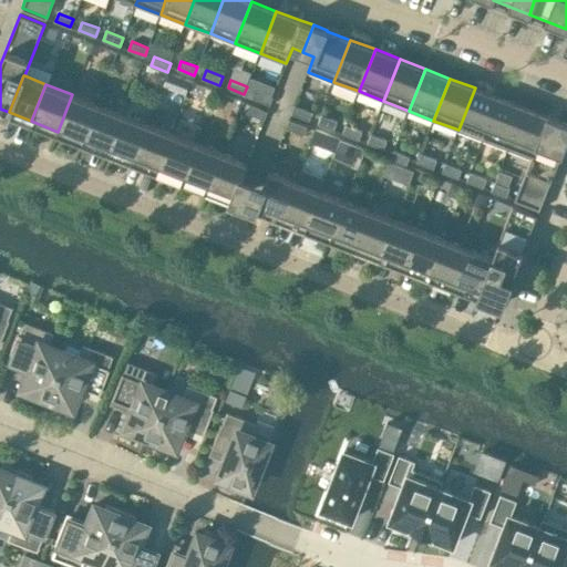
[(459,130),(483,140),(500,98),(475,88),(459,130)]
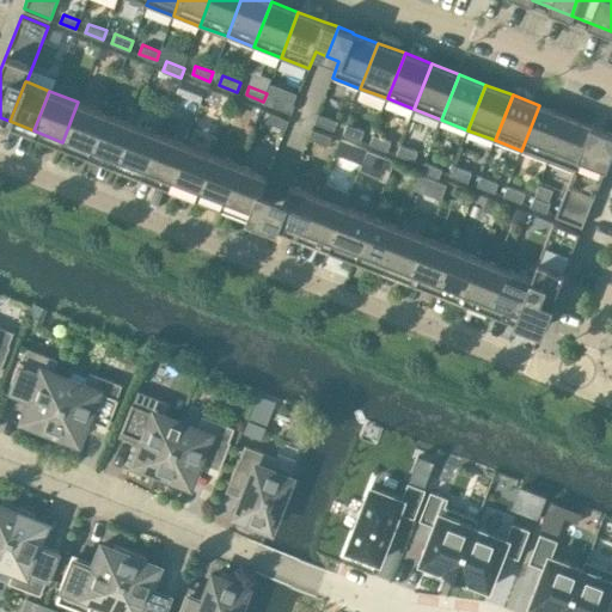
[(273,105),(292,112),(295,104),(276,97),(273,105)]
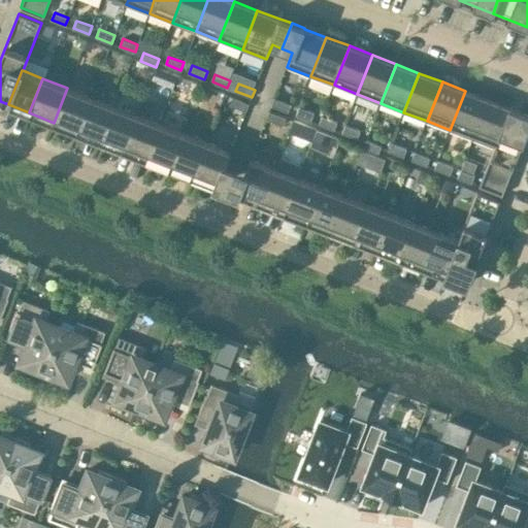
[(54,123),(77,131),(91,97),(67,88),(54,123)]
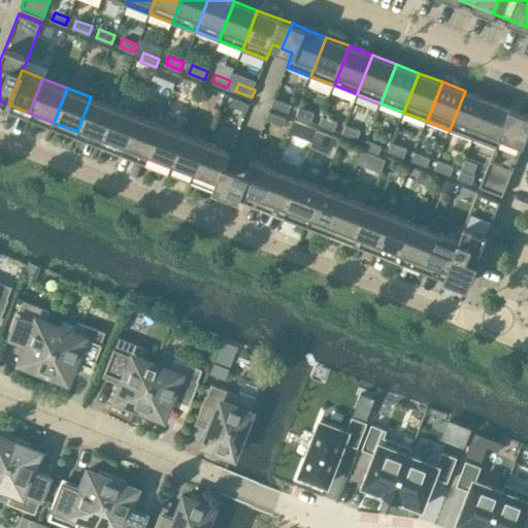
[(450,130),(473,139),(488,100),(465,91),(450,130)]
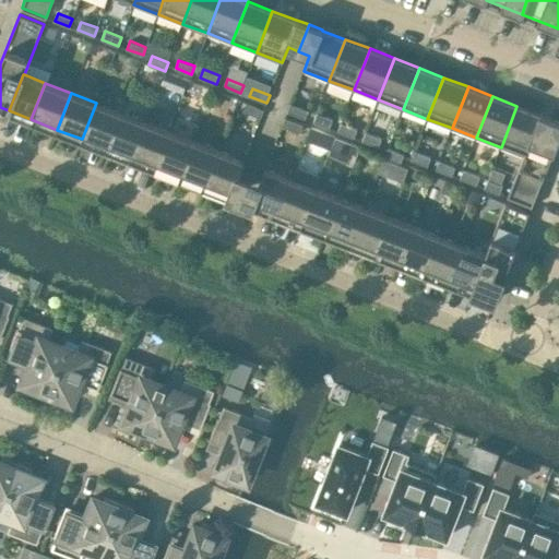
[(82,139),(106,149),(120,111),(96,103),(82,139)]
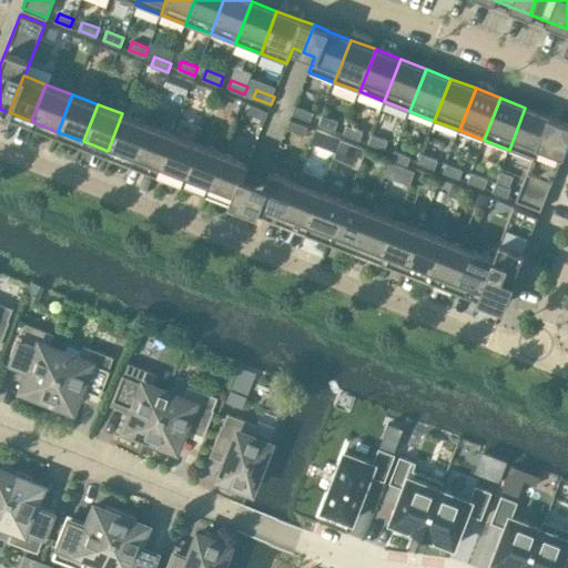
[(247,112),(264,119),(265,119),(269,111),(251,104),(247,112)]
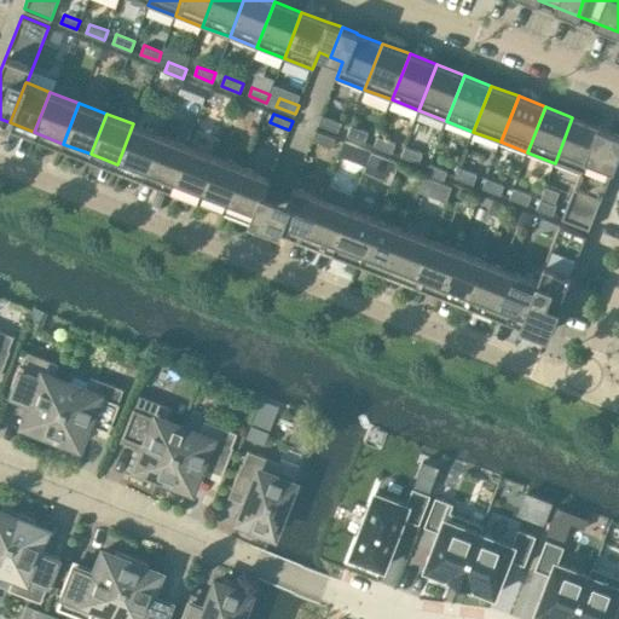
[(319,123),(339,131),(342,122),(323,115),(319,123)]
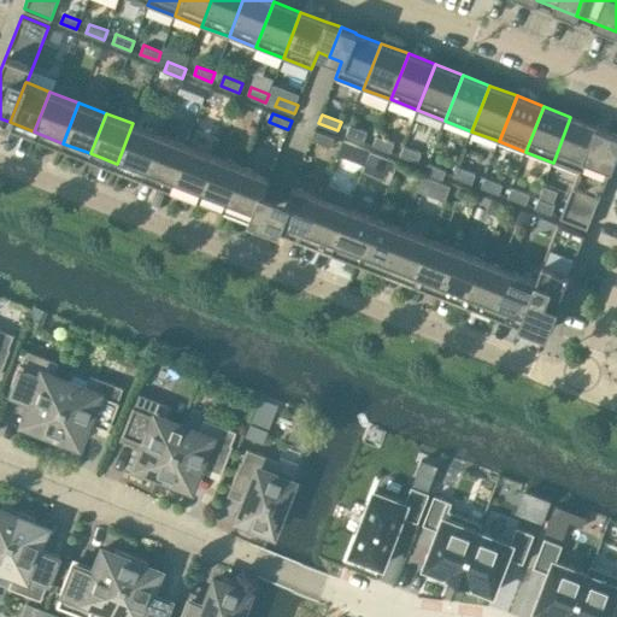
[(553,163),(579,172),(580,172),(598,127),(597,125),(595,127),(570,117),(553,163)]
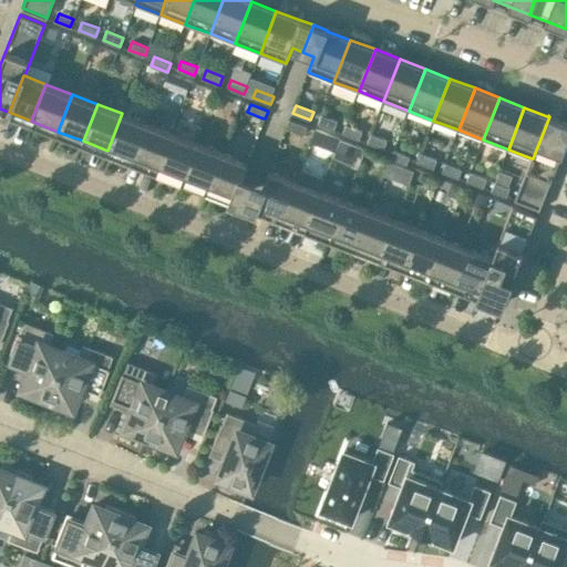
[(107,151),(133,161),(147,123),(122,113),(107,151)]
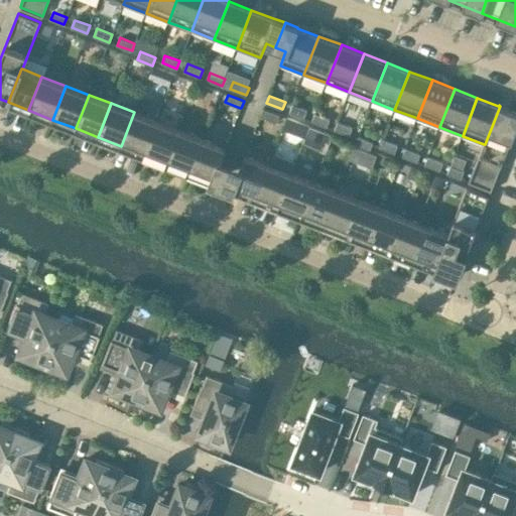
[(290,112),(304,118),(307,111),(292,105),(290,112)]
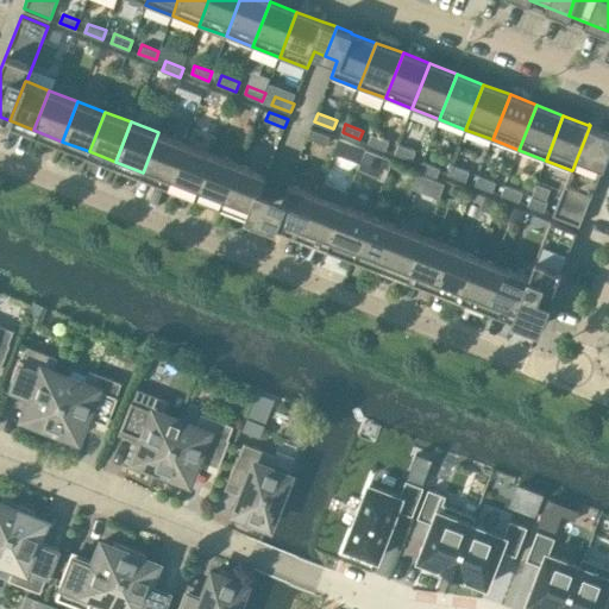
[(553,214),(566,219),(579,186),(592,190),(608,149),(608,132),(590,125),(572,170),(571,170),(553,214)]
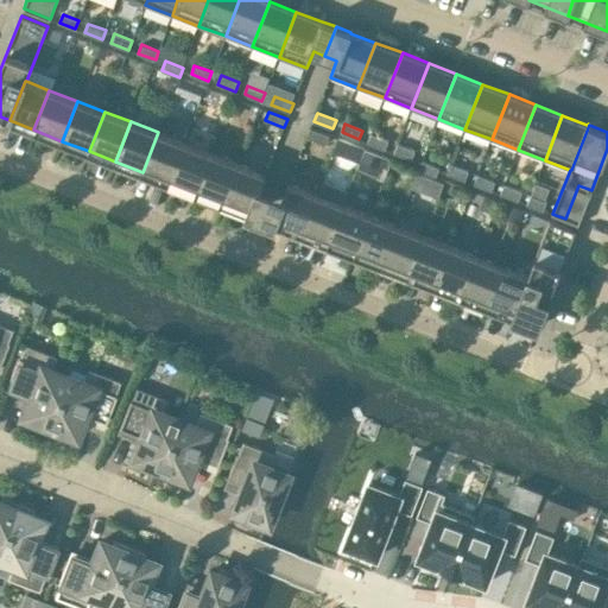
[(308,137),(327,144),(330,135),(311,128),(308,137)]
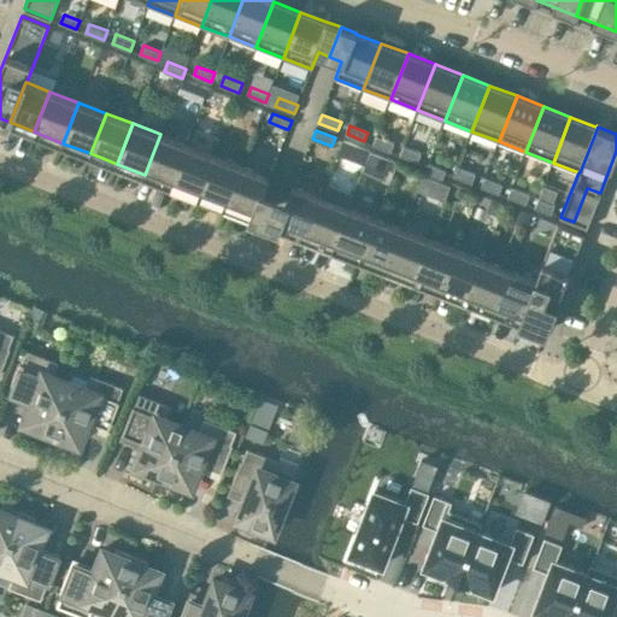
[(145,175),(171,184),(187,145),(160,134),(145,175)]
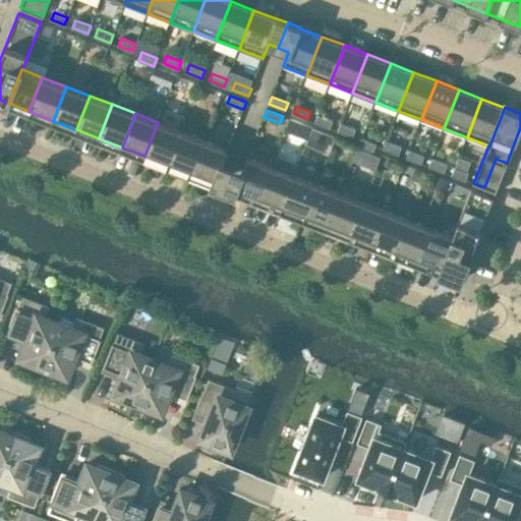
[(315,122),(331,128),(334,120),(319,114),(315,122)]
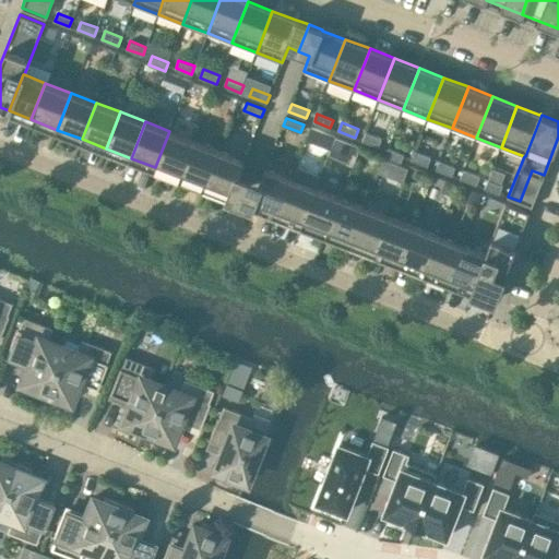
[(155,167),(180,177),(194,141),(169,131),(155,167)]
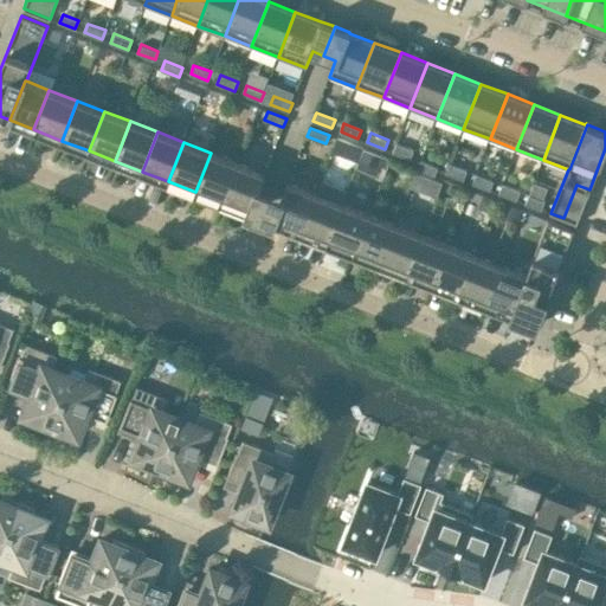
[(393,153),(411,159),(414,150),(397,143),(393,153)]
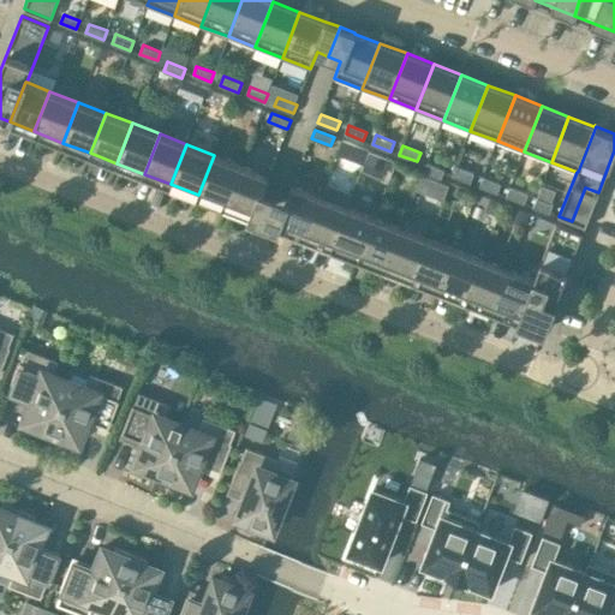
[(365,168),(383,175),(389,160),(371,153),(365,168)]
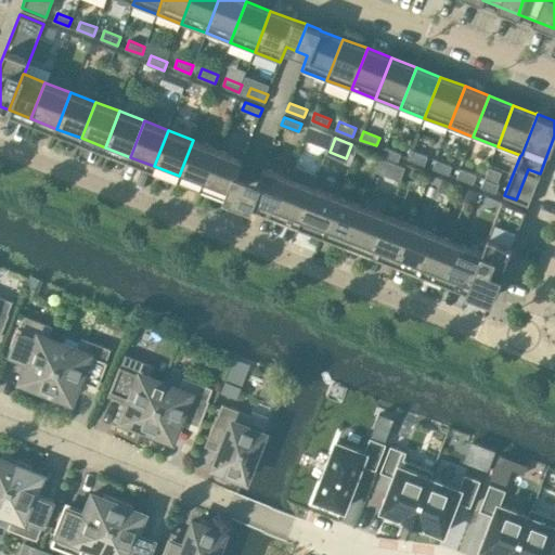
[(179,176),(203,185),(217,149),(193,140),(179,176)]
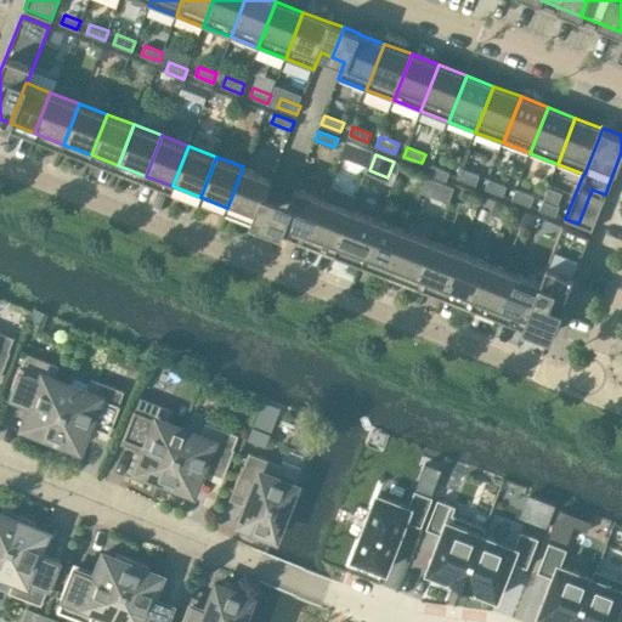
[(429,174),(447,181),(451,171),(433,164),(429,174)]
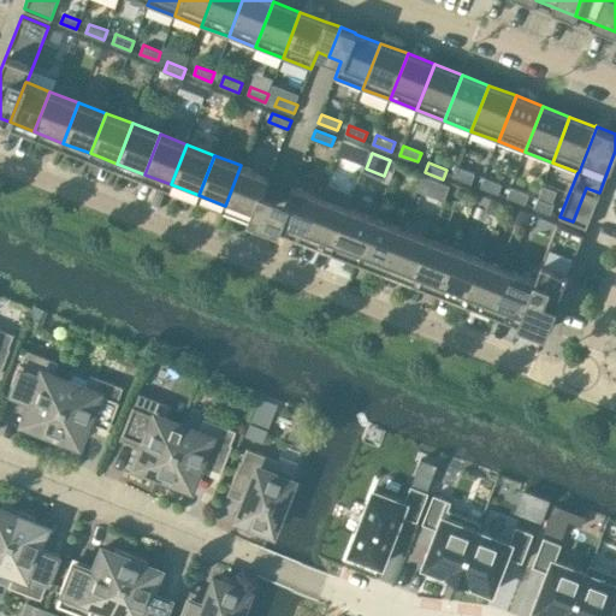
[(250,215),(265,221),(276,196),(264,191),(270,176),(241,165),(225,206),(250,215)]
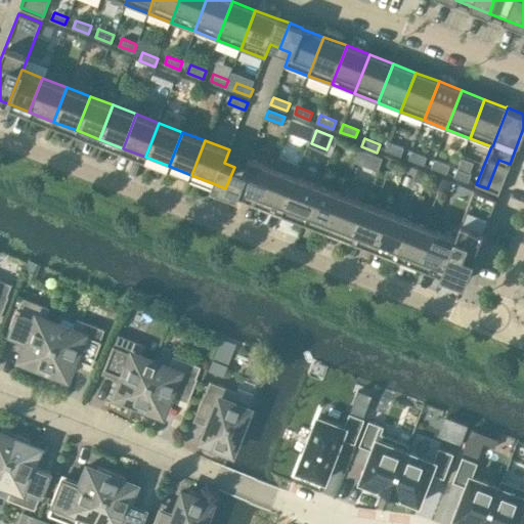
[(386,149),(400,156),(403,147),(389,141),(386,149)]
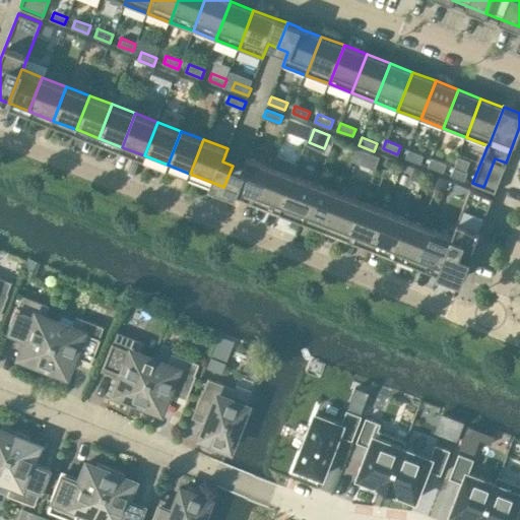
[(405,157),(420,163),(424,155),(408,149),(405,157)]
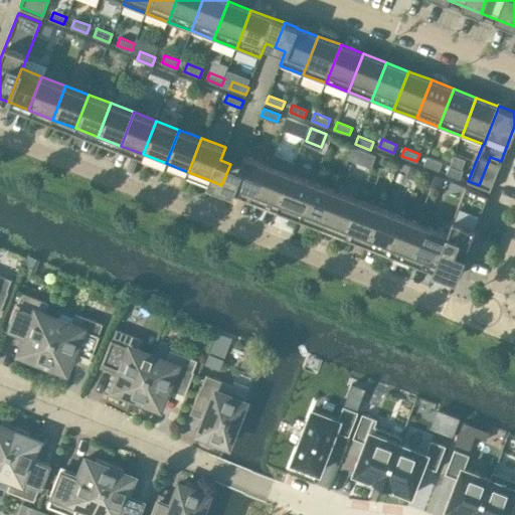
[(255,198),(278,206),(291,173),(295,162),(273,154),(269,164),(255,198)]
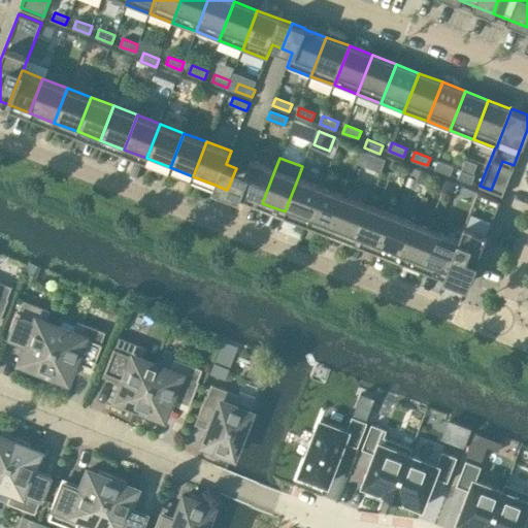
[(240,195),(262,203),(275,168),(251,159),(245,171),(236,168),(227,190),(239,195),(240,195)]
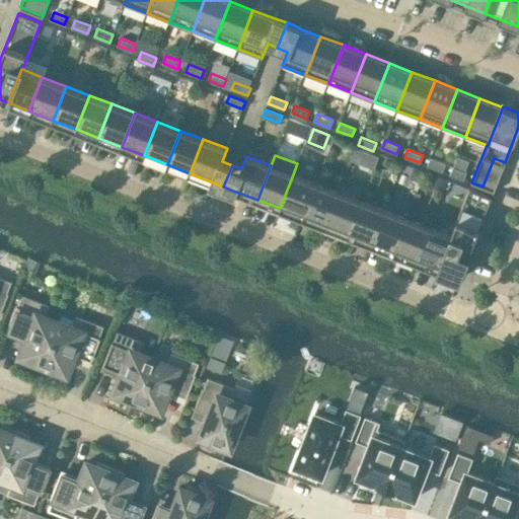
[(427,165),(442,171),(445,163),(430,158),(427,165)]
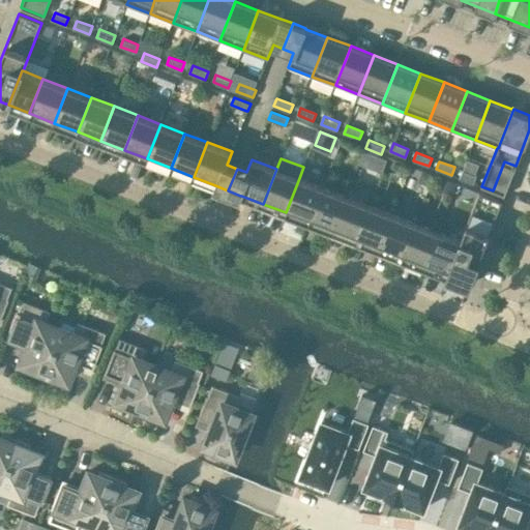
[(493,190),(504,196),(516,166),(504,162),(493,190)]
